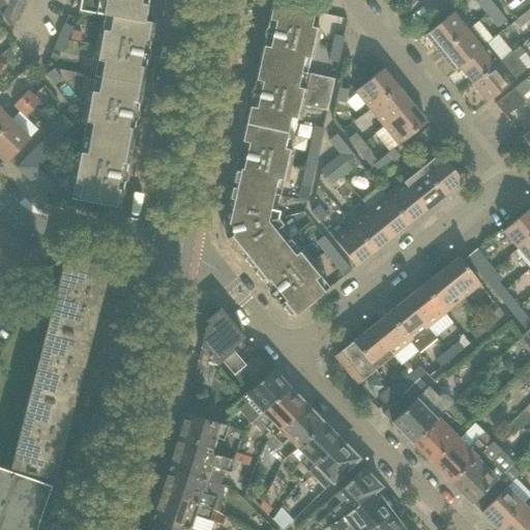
[(9,0),(3,16),(16,22),(25,0),(9,0)]
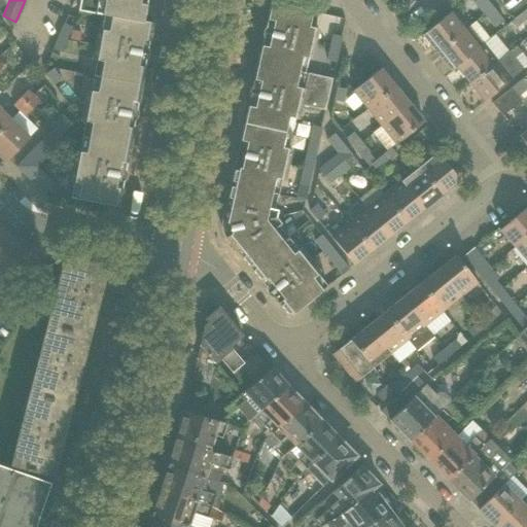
[(80,0),(78,11),(110,18),(110,15),(143,22),(146,0),(80,0)]
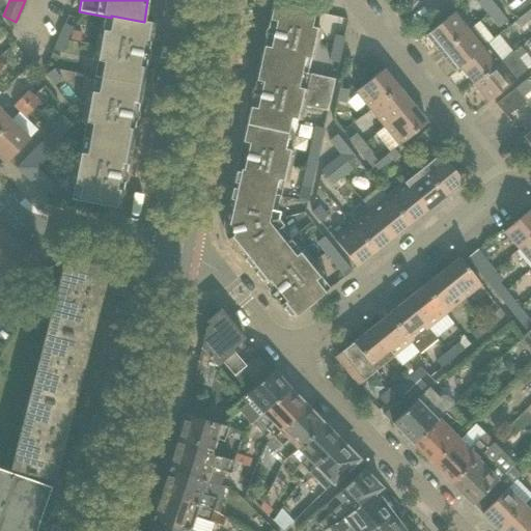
[(491,0),(475,0),(487,16),(497,8),(491,0)]
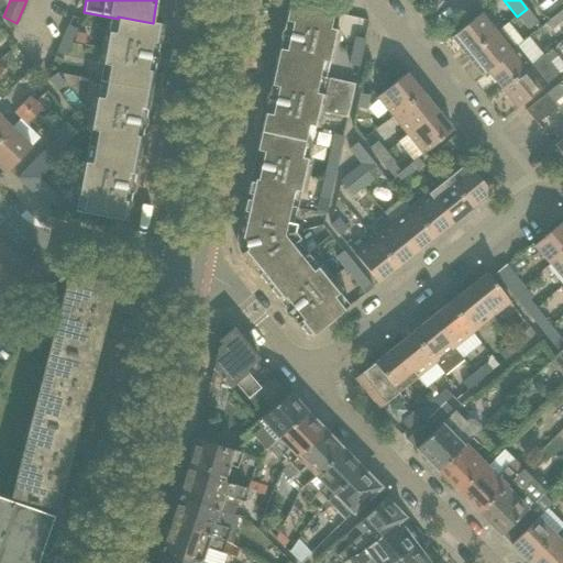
[(333,12),(298,4),(289,2),(275,67),(319,77),(322,62),(332,64),(340,32),(330,30),(333,12)]
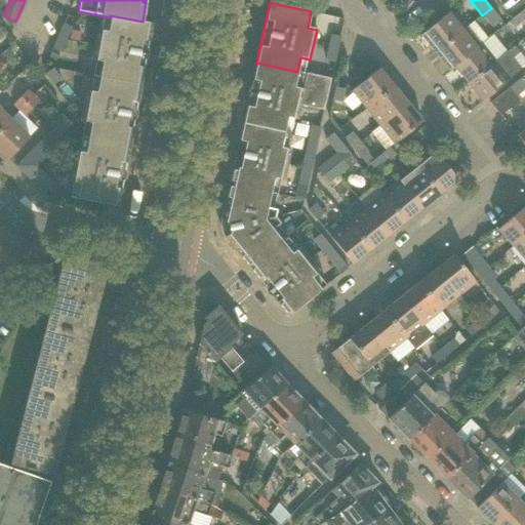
[(501,21),(491,8),(482,15),(493,28),(501,21)]
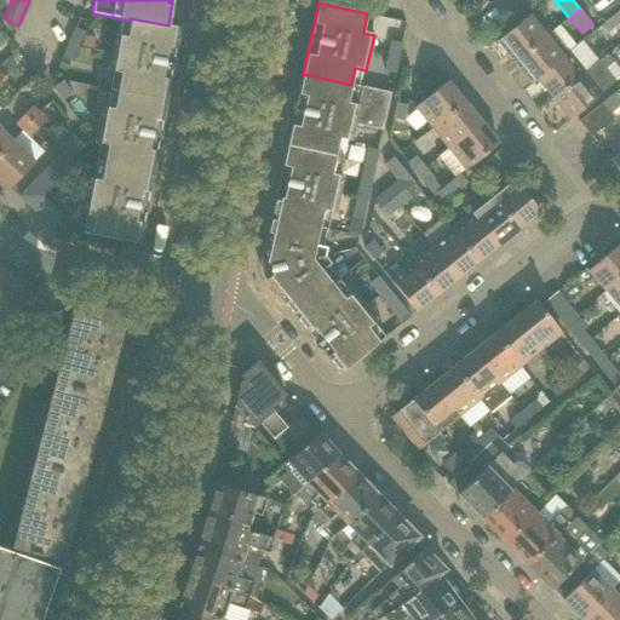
[(550,34),(533,12),(497,42),(514,63),(550,34)]
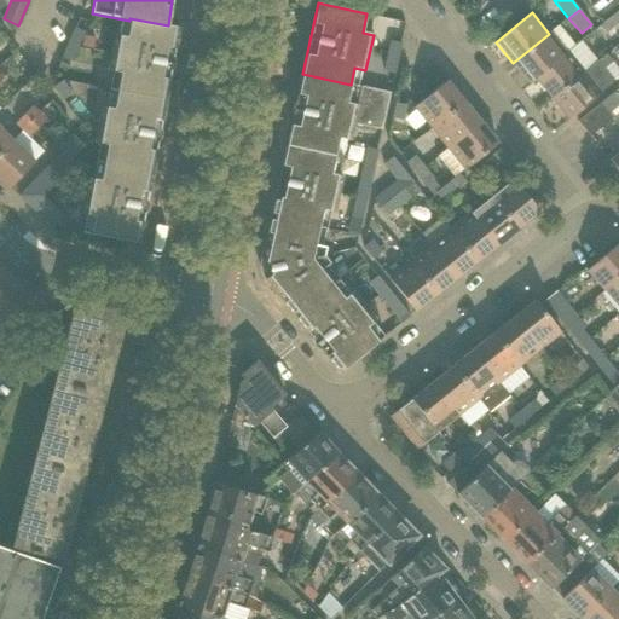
[(116,91),(166,99),(179,27),(168,25),(129,18),(129,21),(126,38),(115,35),(109,71),(120,73),(116,91)]
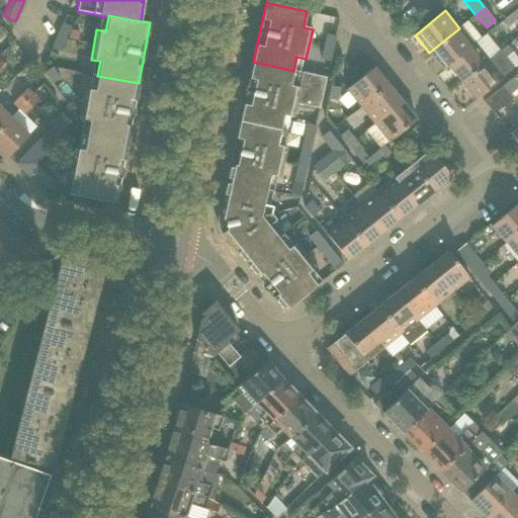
[(63,23),(58,35),(66,39),(71,27),(63,23)]
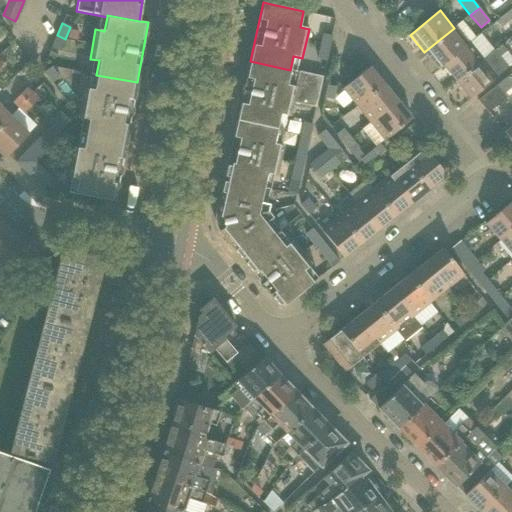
[(462,23),(455,28),(454,28),(424,52),(438,69),(443,65),(470,44),(468,42),(474,38),(462,23)]
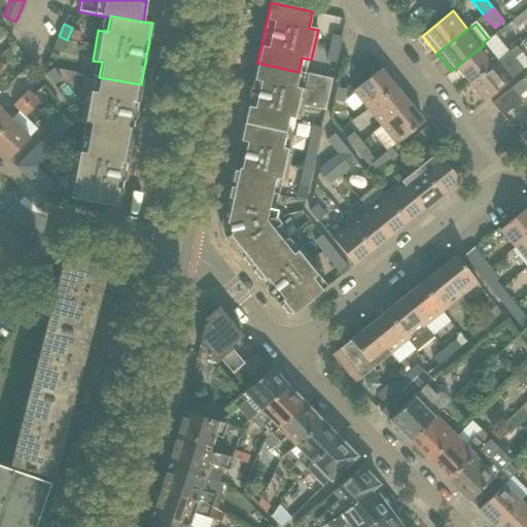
[(71,31),(69,39),(79,41),(81,33),(71,31)]
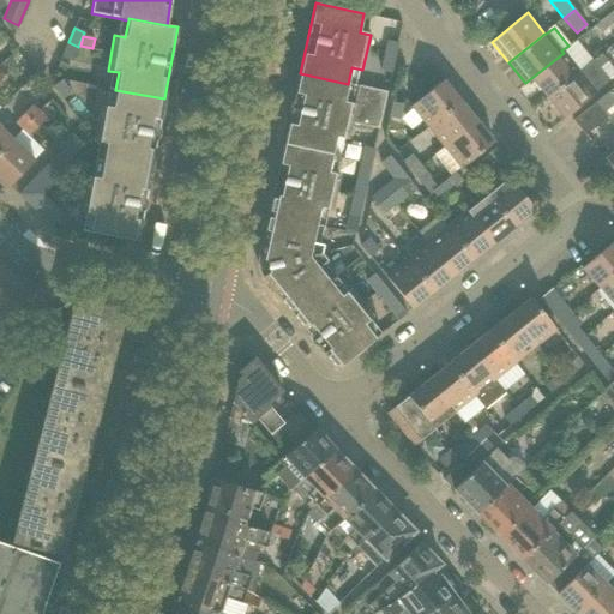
[(385,55),(395,58),(398,43),(387,41),(385,55)]
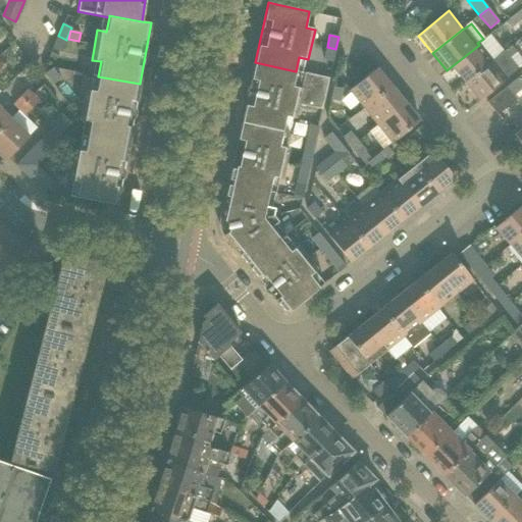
[(66,40),(58,36),(53,49),(61,52),(66,40)]
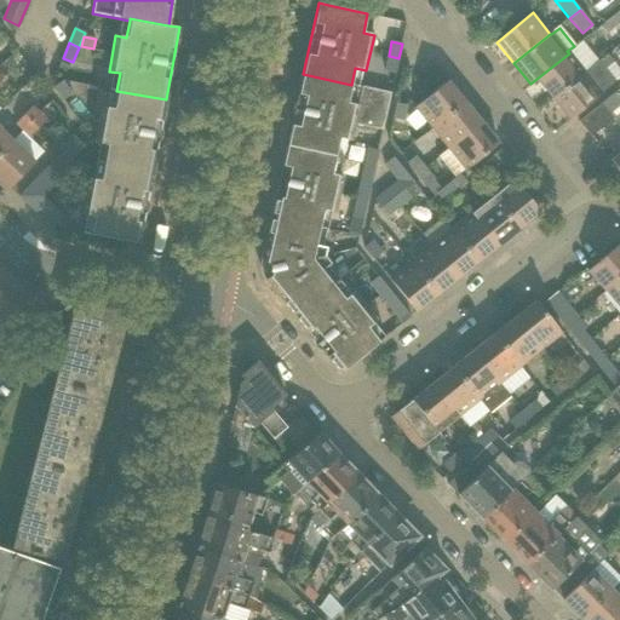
[(585,74),(569,53),(537,79),(554,99),(585,74)]
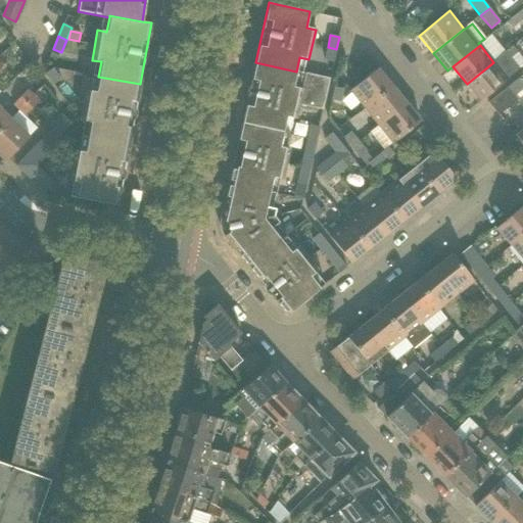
[(336,52),(336,49),(328,47),(325,60),(334,62),(336,52)]
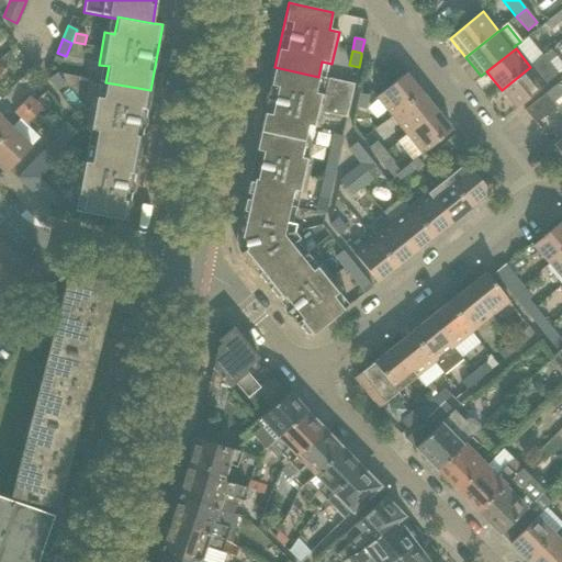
[(347,119),(355,85),(318,77),(274,67),(260,132),(304,142),(307,126),(317,128),(321,113),(347,119)]
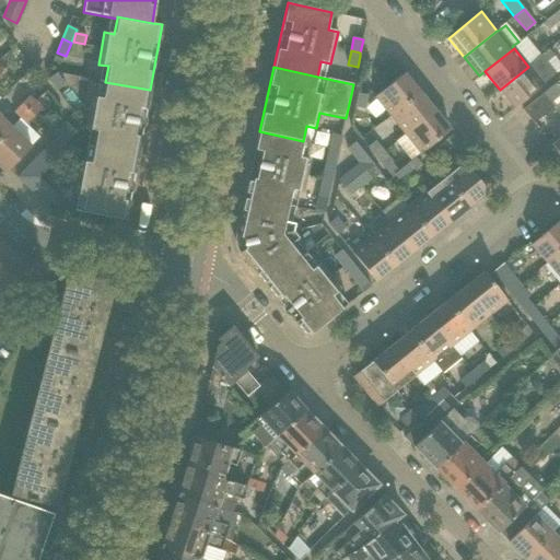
[(500,90),(514,108),(544,85),(528,67),(500,90)]
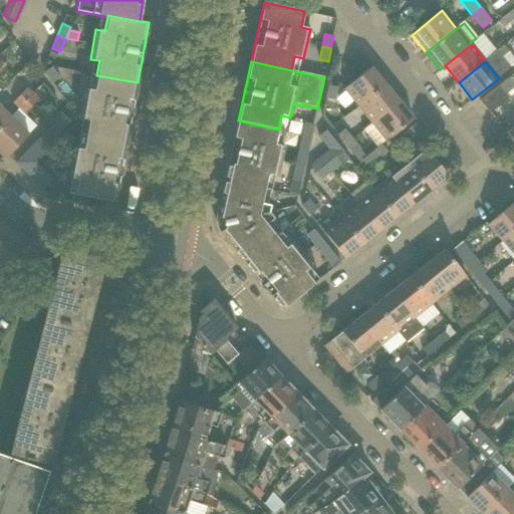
[(61,78),(53,67),(45,72),(53,83),(61,78)]
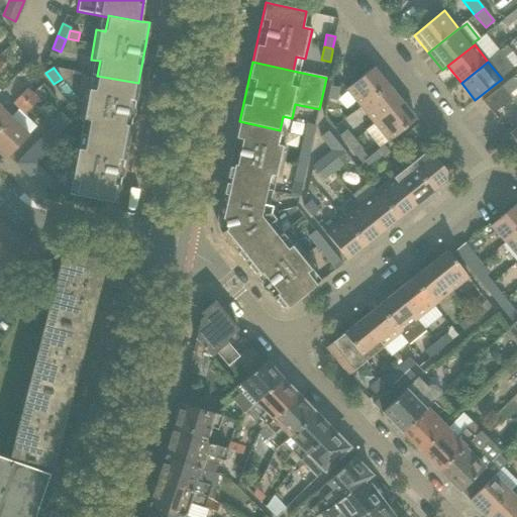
[(388,85),(374,68),(345,90),(359,107),(388,85)]
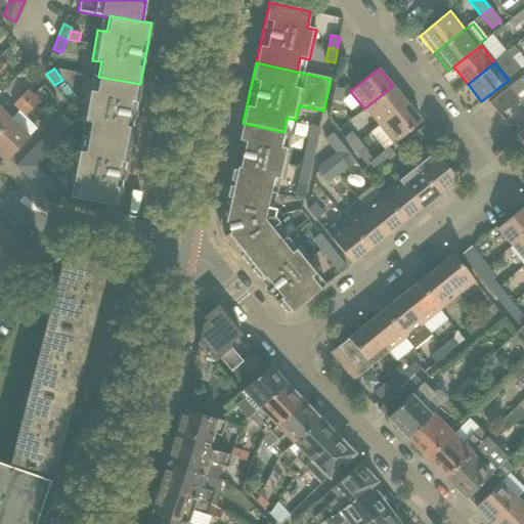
[(129,145),(140,84),(98,77),(96,92),(86,90),(81,121),(90,123),(87,137),(129,145)]
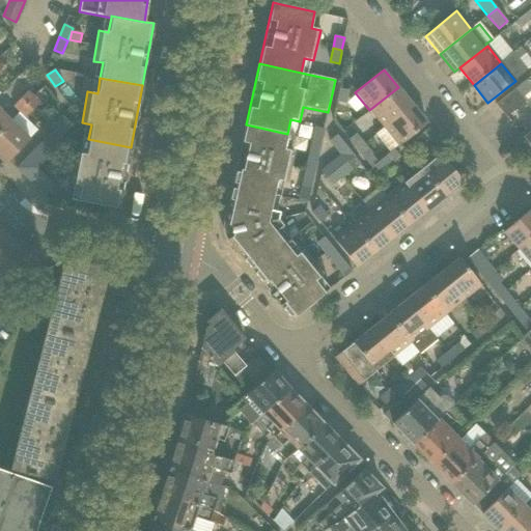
[(514,89),(522,99),(530,90),(530,83),(527,79),(514,89)]
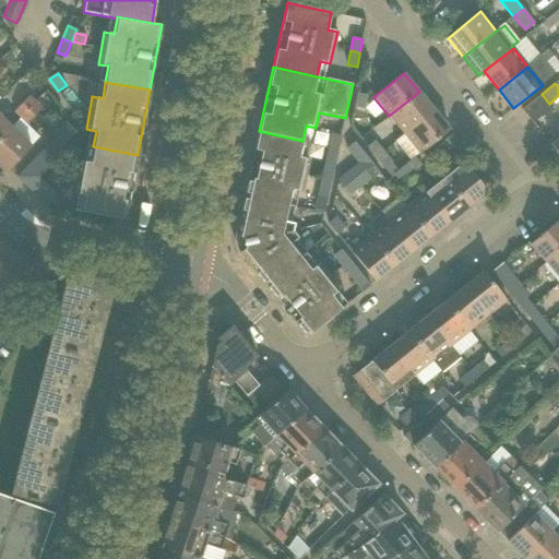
[(389,116),(404,135),(435,110),(419,92),(389,116)]
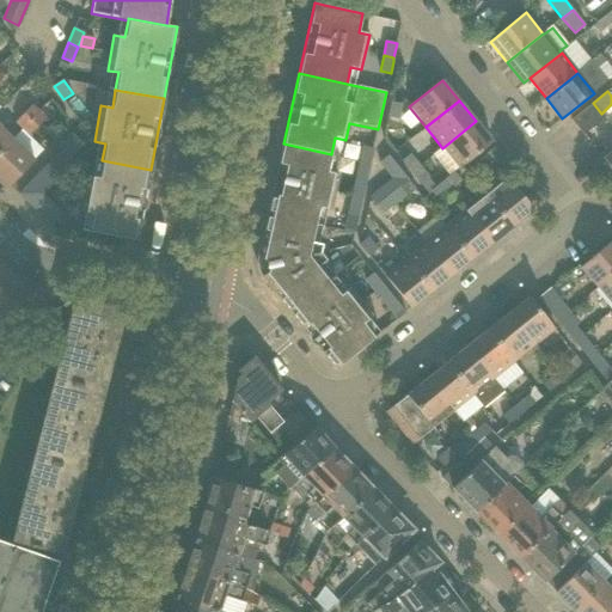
[(399,118),(402,104),(391,102),(387,116),(399,118)]
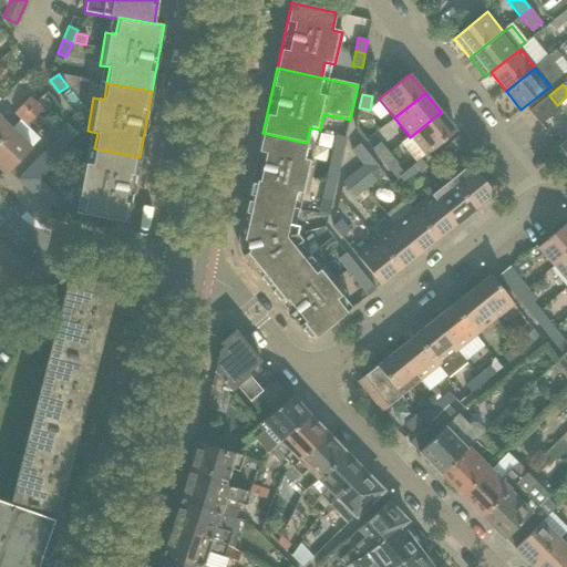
[(560,110),(557,105),(549,95),(531,112),(540,125),(560,110)]
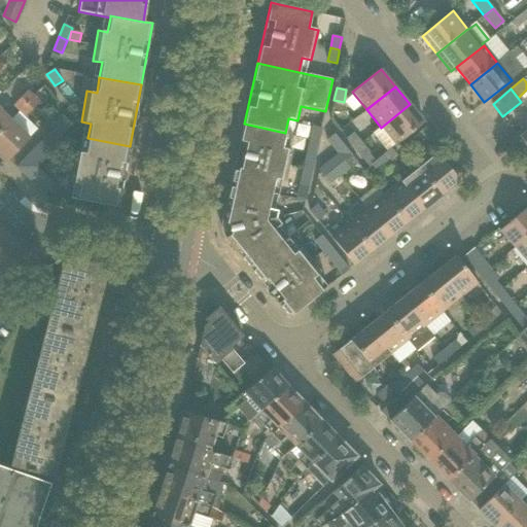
[(28,90),(21,98),(33,109),(40,102),(28,90)]
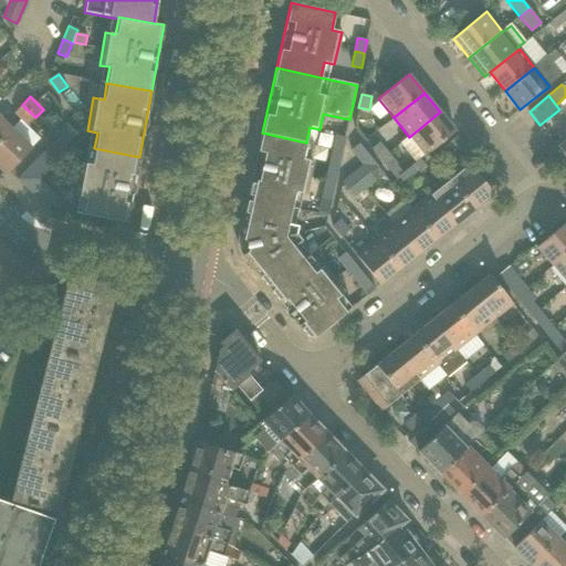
[(35,117),(22,105),(14,113),(28,125),(35,117)]
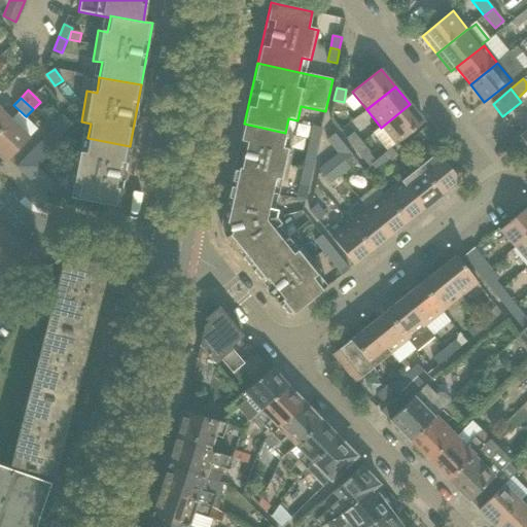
[(395,145),(424,123),(410,104),(381,128),(395,145)]
